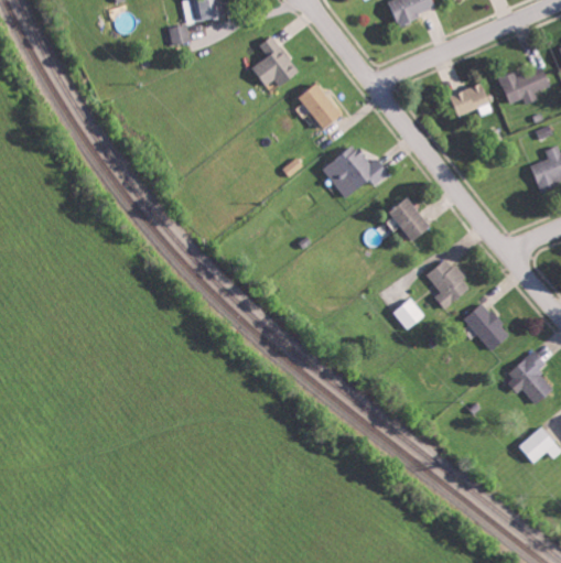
[(186,24),(225,15),(222,0),(186,0),(181,1),(186,24)]
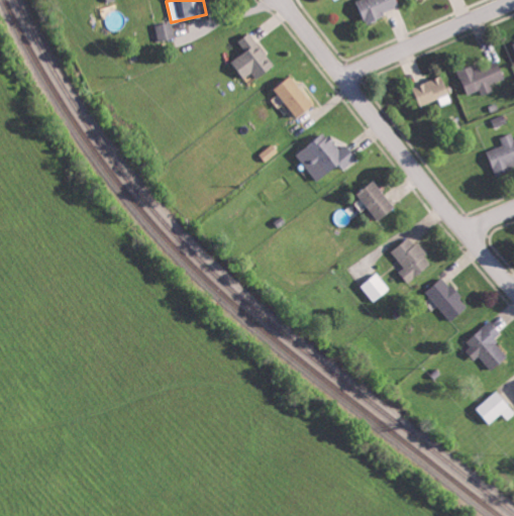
[(399,7),(396,0),(356,0),(354,1),(365,23),(399,7)]
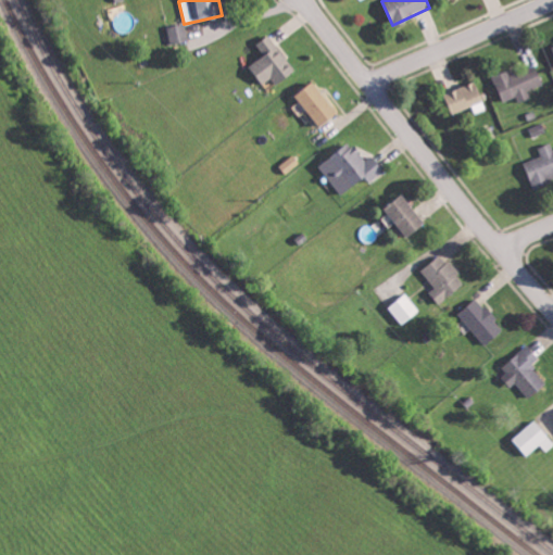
[(165,28),(170,46),(187,41),(181,23),(165,28)]
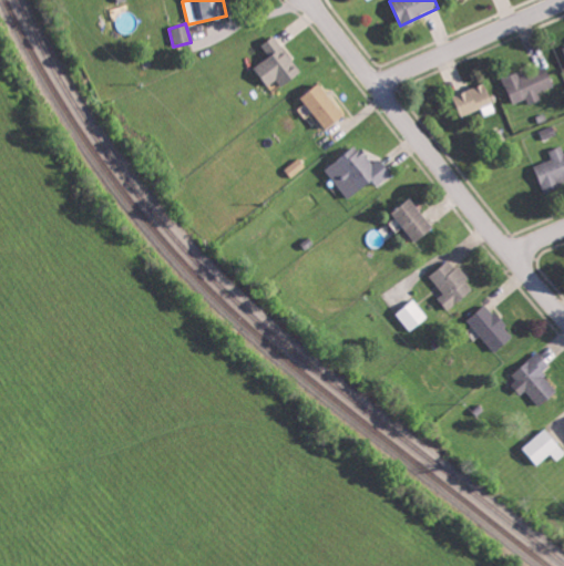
[(282,88),(301,70),(270,37),(259,48),(267,55),(253,69),(267,85),(274,80),(282,88)]
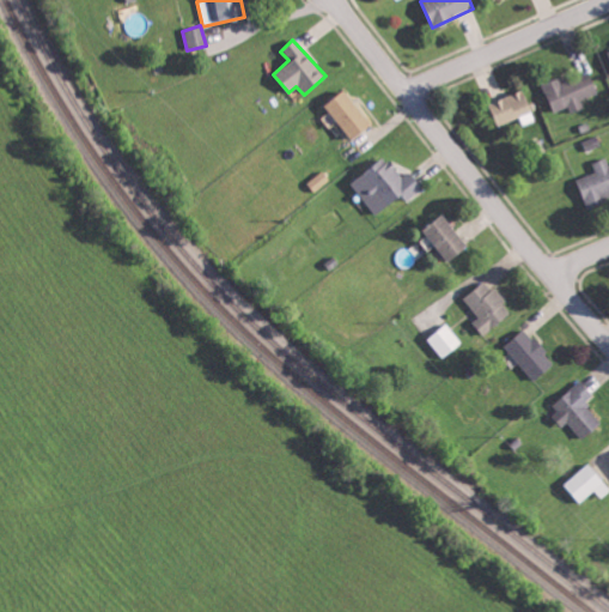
[(597,94),(586,70),(542,89),(553,113),(567,107),(570,114),(583,108),(579,101),(597,94)]
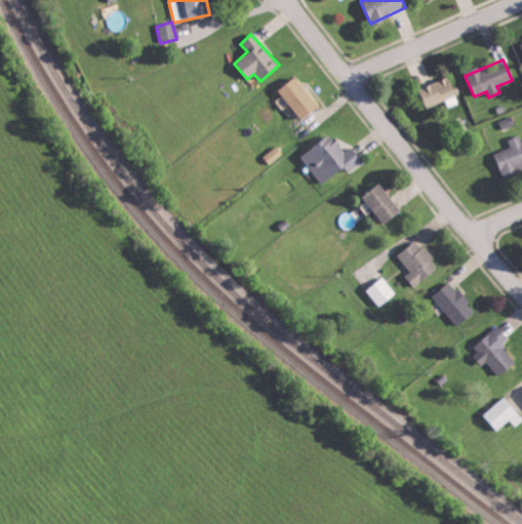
[(318,108),(295,77),(278,89),(300,121),(318,108)]
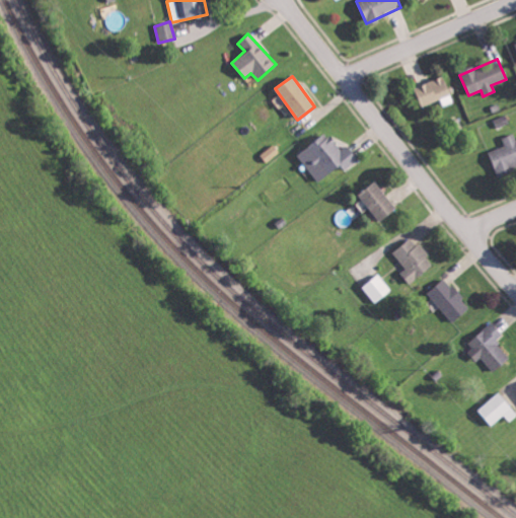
[(296,154),(316,182),(340,165),(343,170),(357,159),(346,145),(339,150),(325,132),(296,154)]
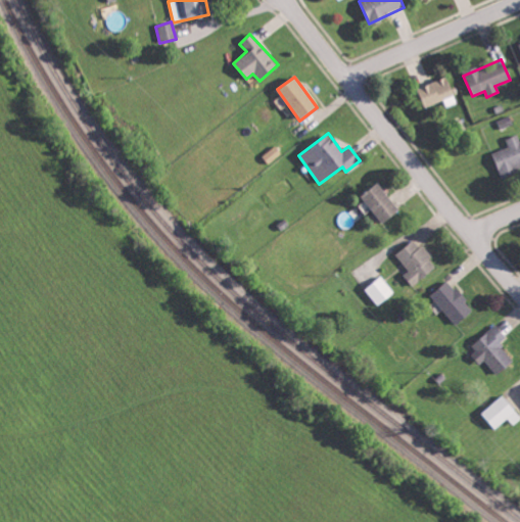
[(504,140),(507,147),(490,153),(501,177),(519,169),(519,141),(519,142),(516,135),(504,140)]
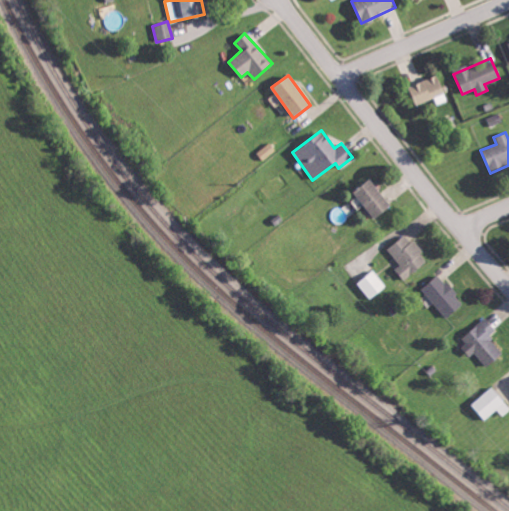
[(374,219),(391,205),(370,179),(353,193),(374,219)]
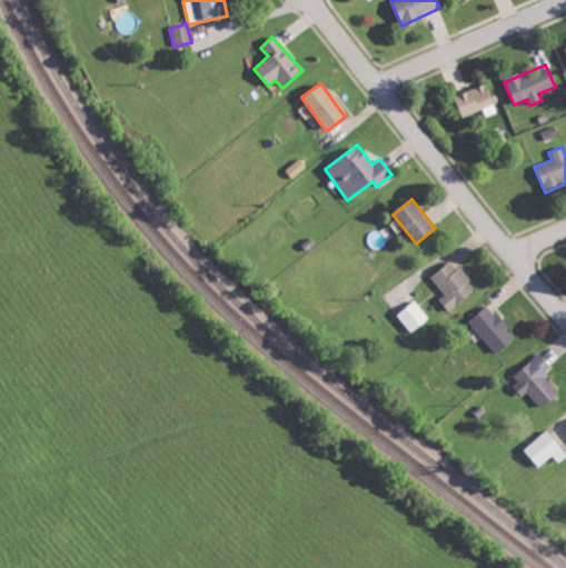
[(444,295),(438,300),(449,312),(475,288),(448,261),(429,279),(444,295)]
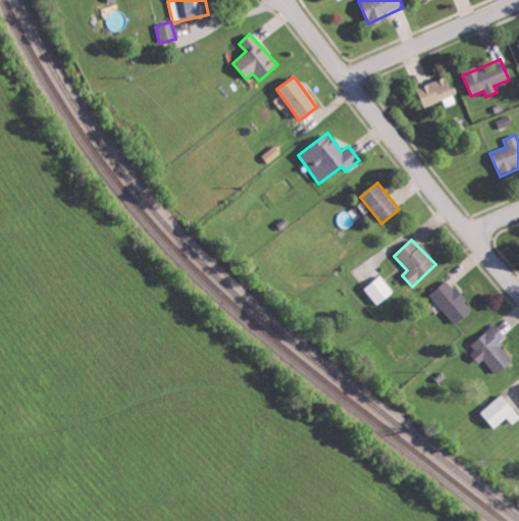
[(428,296),(455,324),(470,309),(444,281),(428,296)]
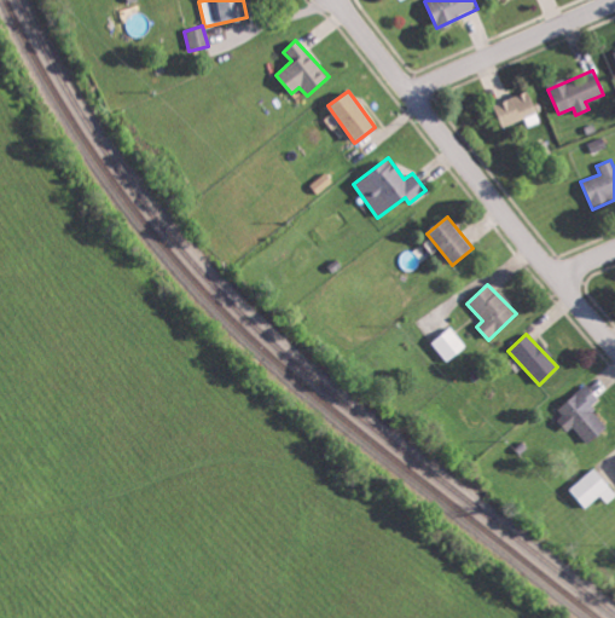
[(552,416),(567,431),(572,427),(587,444),(607,427),(589,408),(598,399),(585,385),(552,416)]
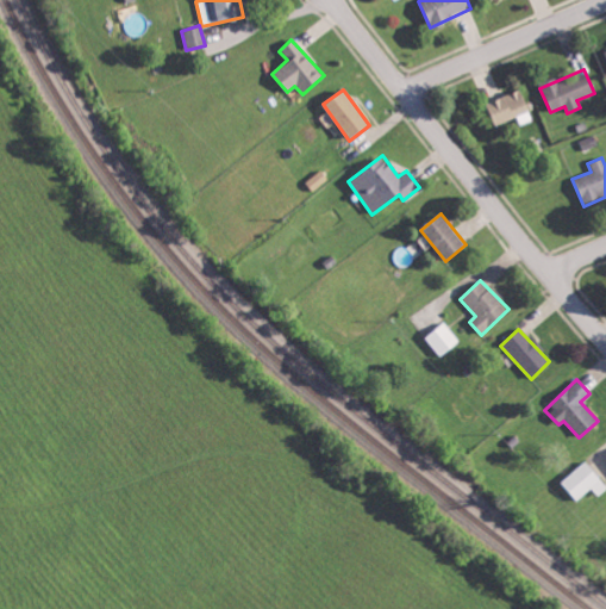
[(598,496),(605,488),(605,486),(583,461),(558,484),(575,503),(591,489),(598,496)]
